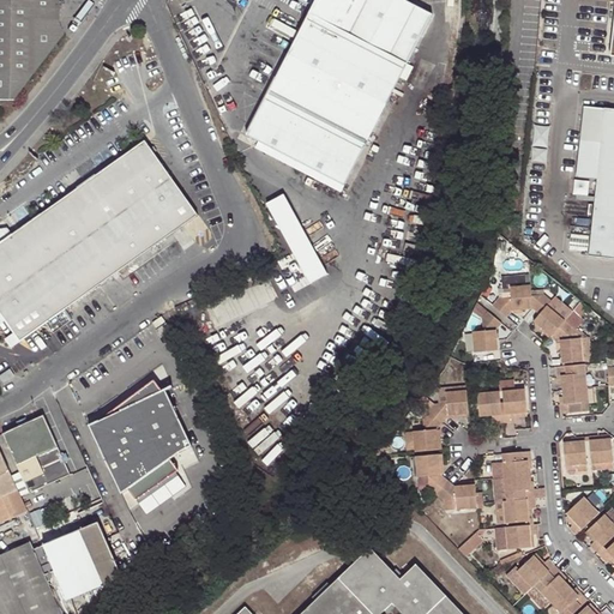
[(58,0),(0,0),(0,101),(10,102),(64,36),(58,20),(58,0)]
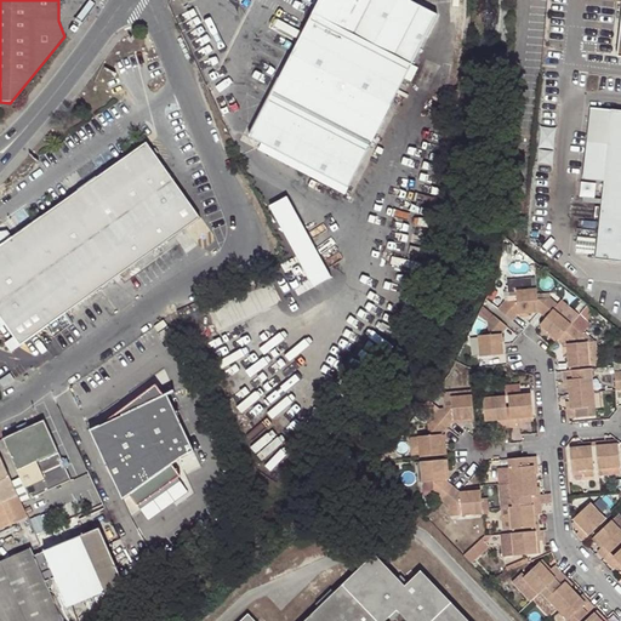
[(319,0),(249,136),(348,187),(411,64),(394,55),(420,7),(406,0),(319,0)]
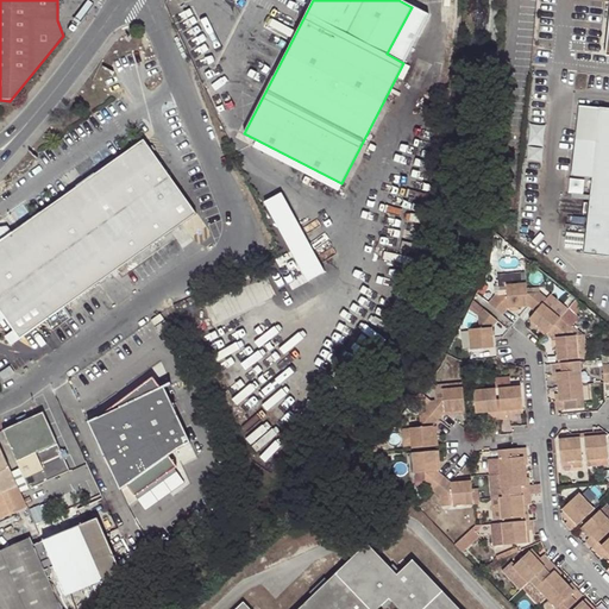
[(608,110),(581,107),(573,177),(594,179),(591,196),(591,201),(585,256),(608,258),(608,110)]
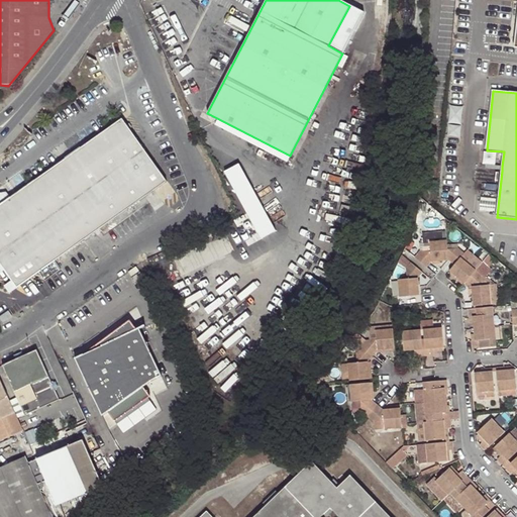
[(0,263),(17,287),(166,181),(121,118),(0,204),(0,263)]
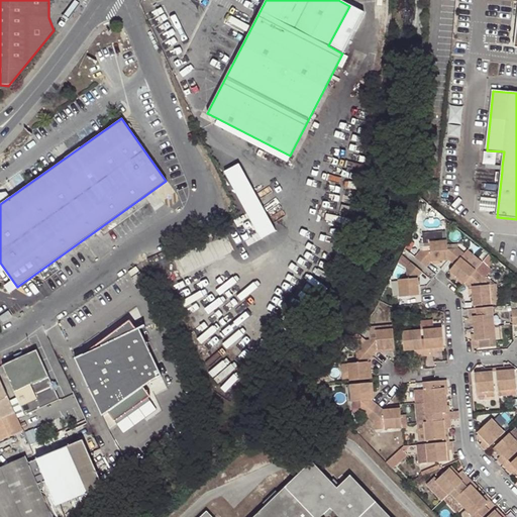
[(259,241),(249,221),(238,226),(242,234),(244,233),(250,245),(259,241)]
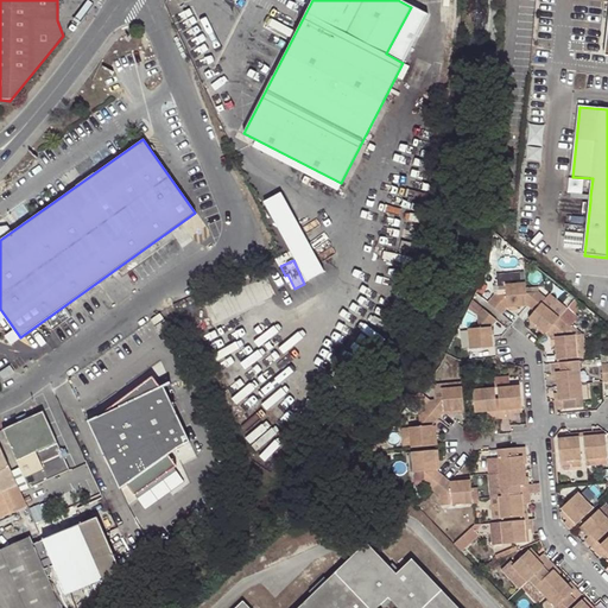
[(505,273),(505,284),(526,283),(525,271),(505,273)]
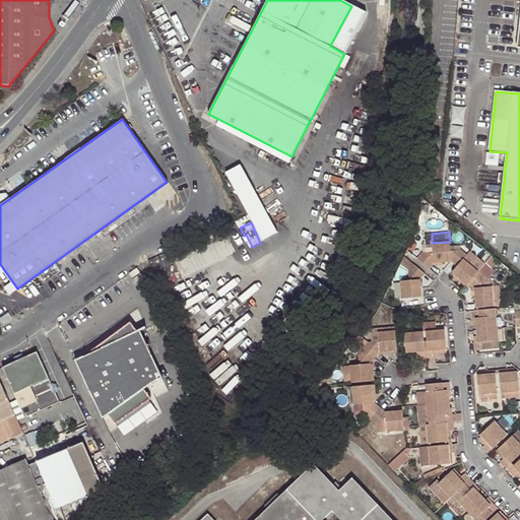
[(451,261),(461,250),(451,250),(450,242),(432,243),(433,252),(423,253),(417,259),(430,269),(434,263),(451,261)]
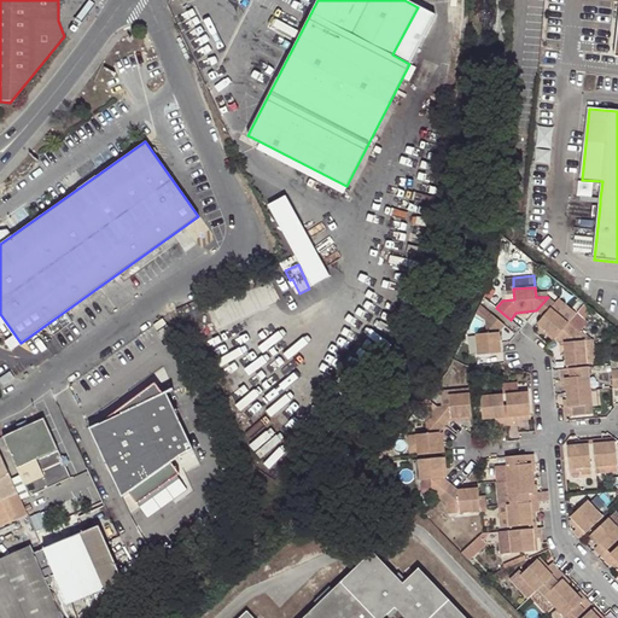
[(557,337),(570,322),(558,313),(561,308),(548,297),(536,310),(543,316),(537,324),(555,338),(557,337)]
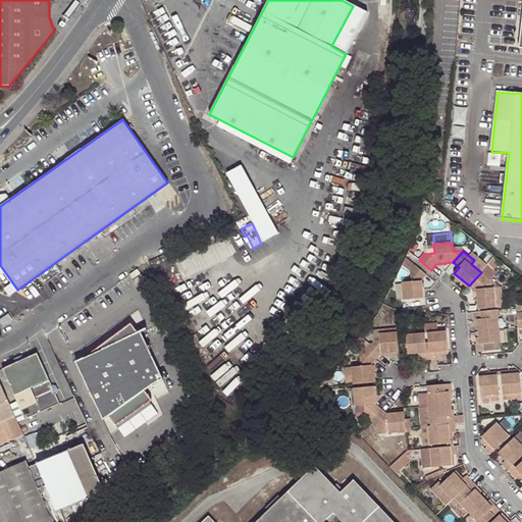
[(471,264),(481,272),(487,264),(477,256),(474,260),(471,264)]
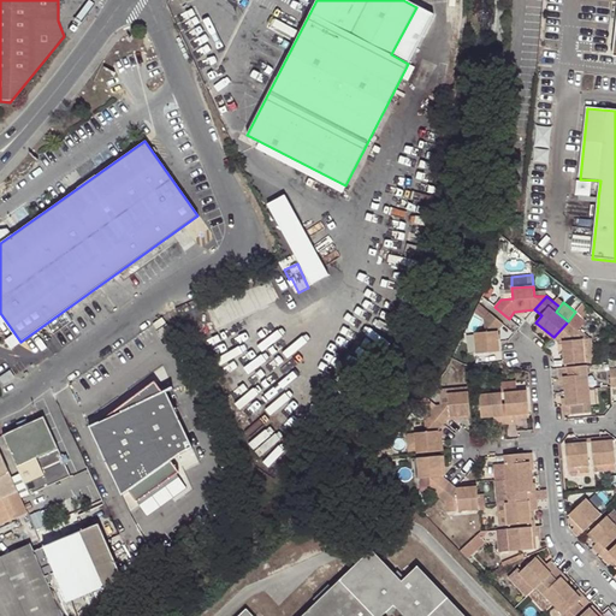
[(485,332),(474,333),(477,354),(499,351),(497,331),(503,324),(489,313),(484,319),(485,332)]
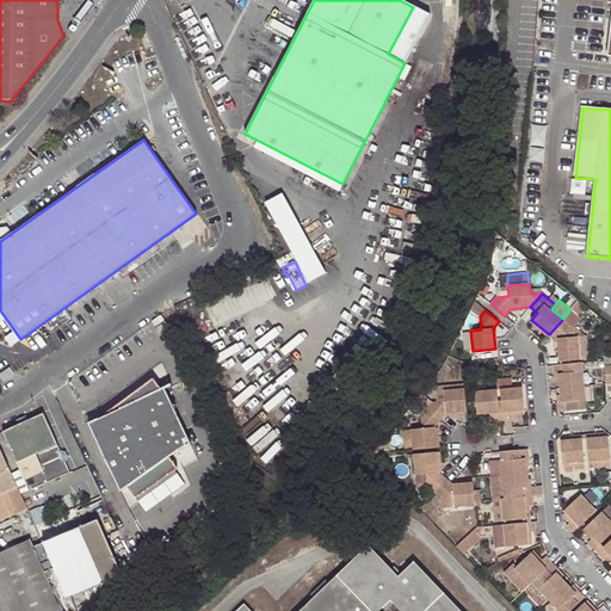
[(576,331),(563,319),(550,333),(557,339),(560,360),(588,358),(587,335),(578,335),(576,331)]
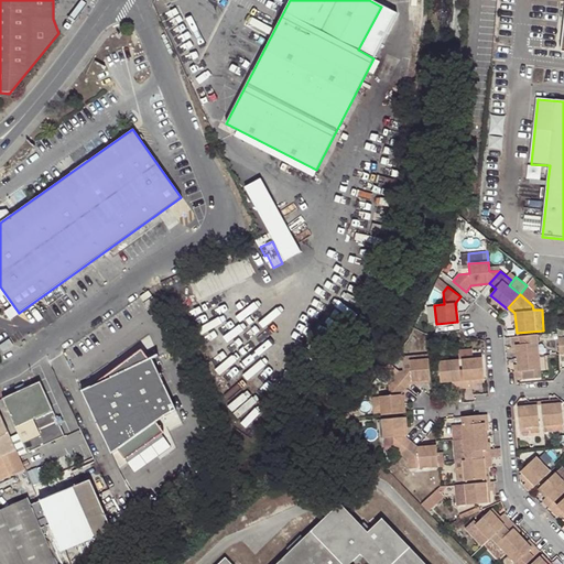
[(517,358),(539,356),(537,335),(511,337),(512,346),(516,345),(517,351),(517,358)]
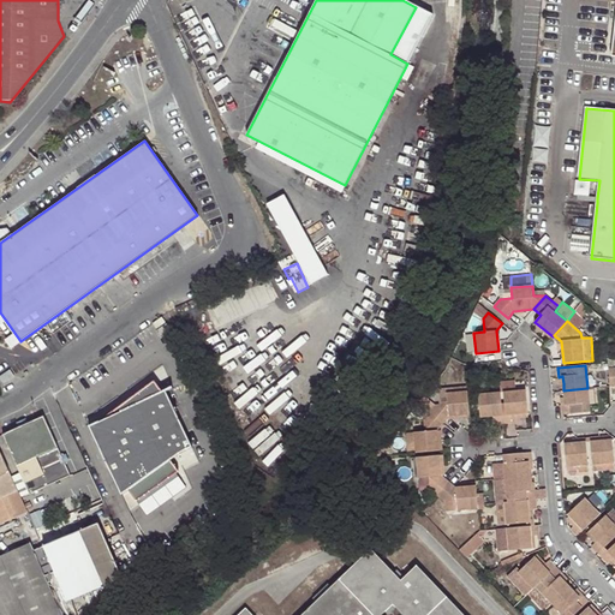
[(10,369),(0,375),(0,377),(4,383),(15,376),(10,369)]
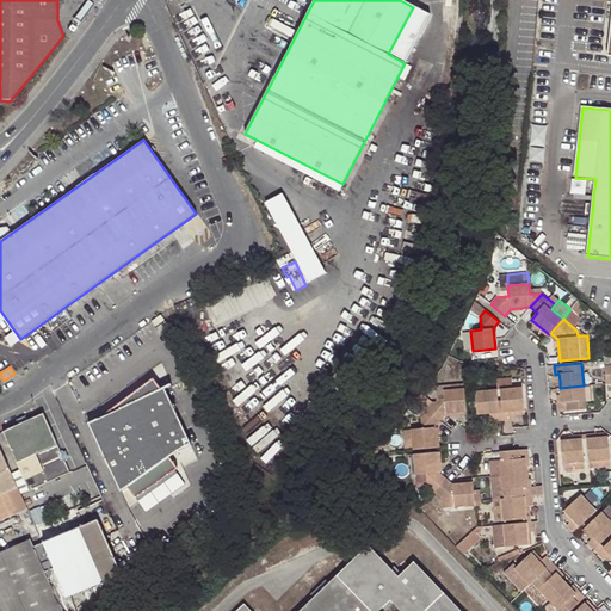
[(167,380),(90,418),(122,492),(193,442),(167,380)]
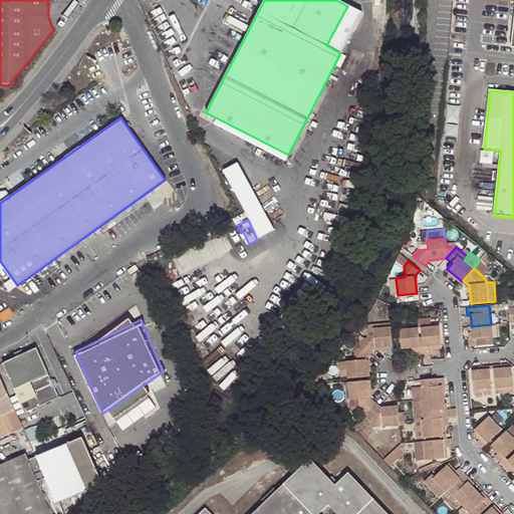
[(491,324),(471,326),(472,331),(472,338),(469,338),(470,346),(493,344),(491,324)]
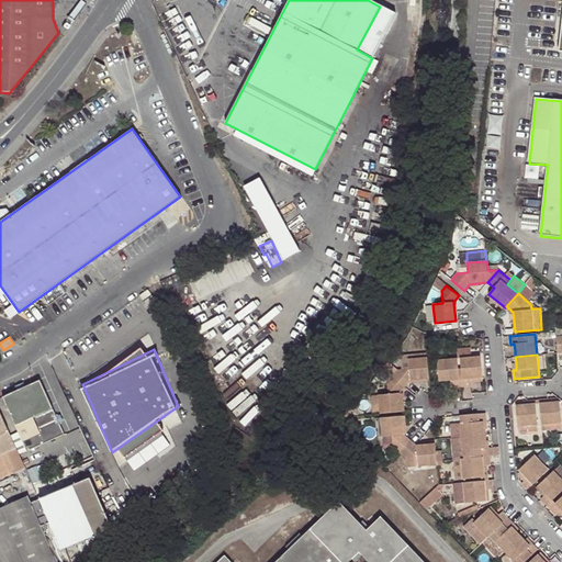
[(472,385),(471,382),(471,378),(482,377),(481,357),(460,358),(462,386),(472,385)]
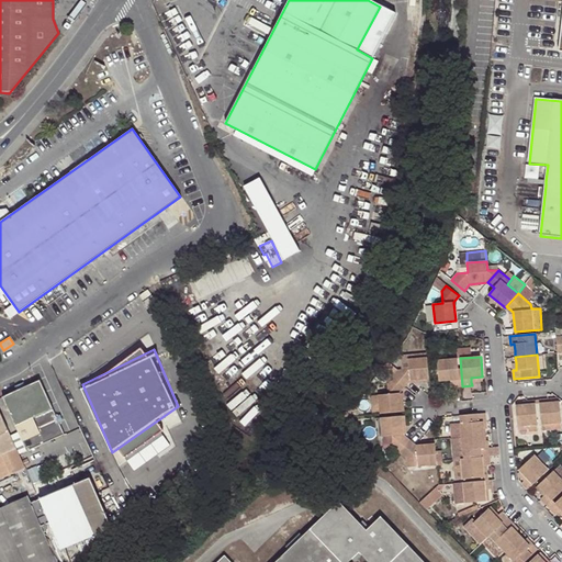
[(397,370),(392,375),(405,386),(411,380),(428,379),(427,358),(408,359),(409,368),(397,370)]
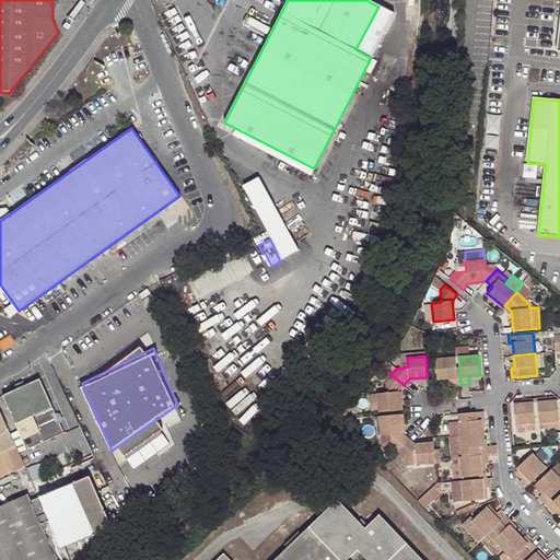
[(456,358),(435,359),(438,380),(448,378),(450,386),(458,386),(456,358)]
